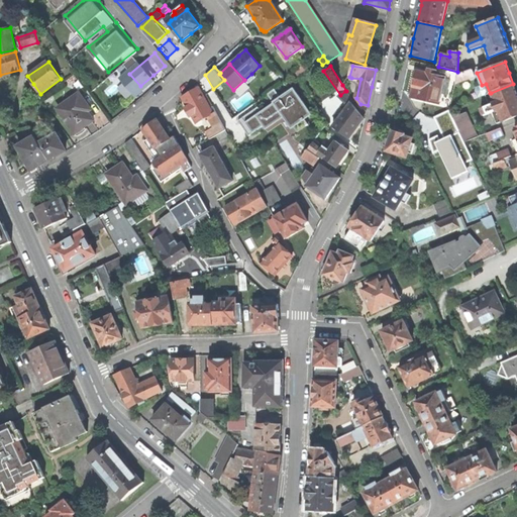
[(457,75),(455,83),(474,76),(472,69),(457,75)]
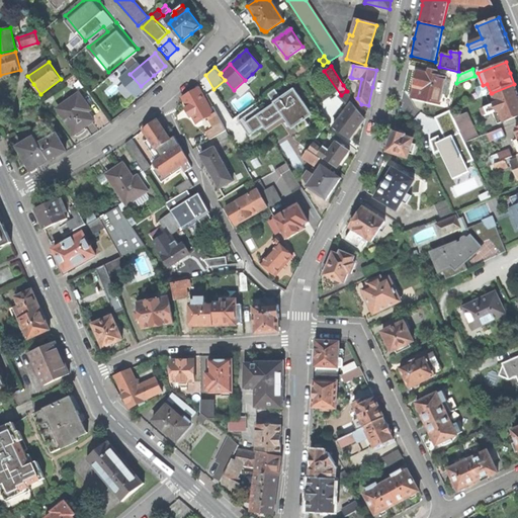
[(421,88),(418,99),(440,104),(445,78),(439,77),(440,72),(429,70),(429,74),(417,72),(416,78),(414,86),(421,88)]
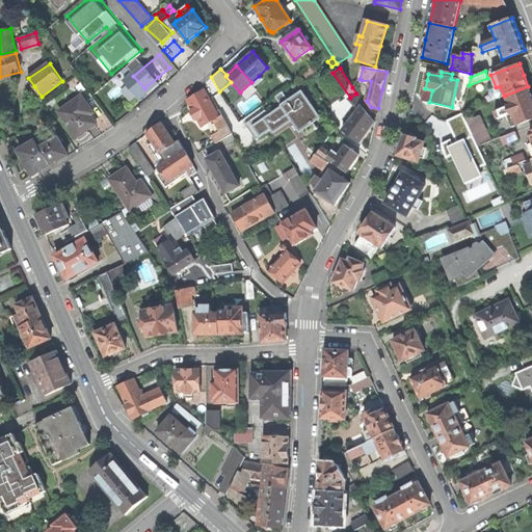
[(259,76),(251,82),(255,86),(262,79),(259,76)]
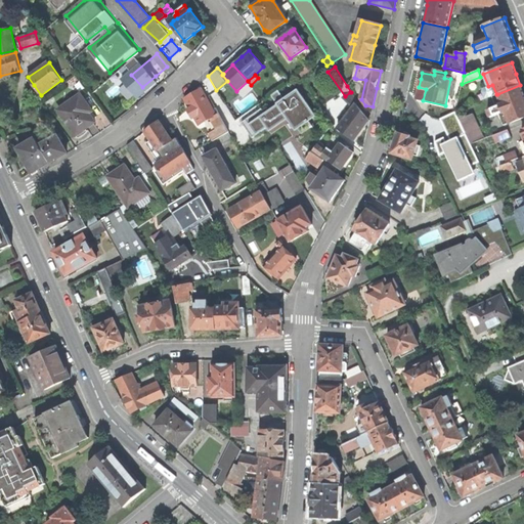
[(352,77),(347,86),(351,92),(356,84),(353,82),(356,79),(354,78),(352,77)]
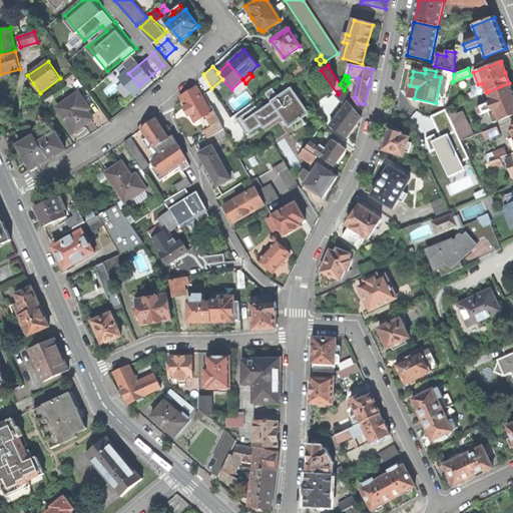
[(494,110),(499,120),(512,114),(512,92),(509,83),(487,92),(488,92),(492,103),(486,105),(477,108),(480,115),(489,112),(494,110)]
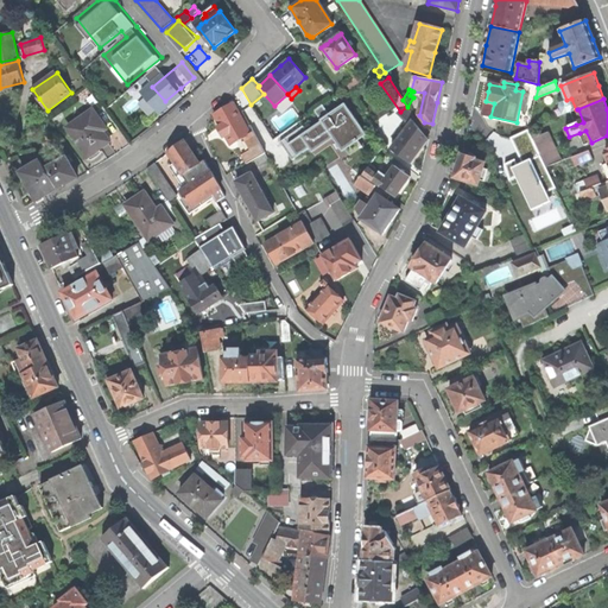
[(349,151),(374,134),(353,102),(310,128),(306,122),(282,138),(297,163),(340,137),(349,151)]
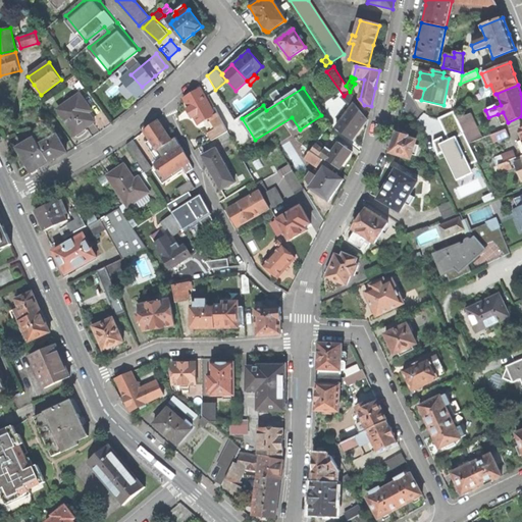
[(194,117),(198,124),(213,116),(215,115),(213,112),(200,89),(184,98),(189,108),(194,117)]
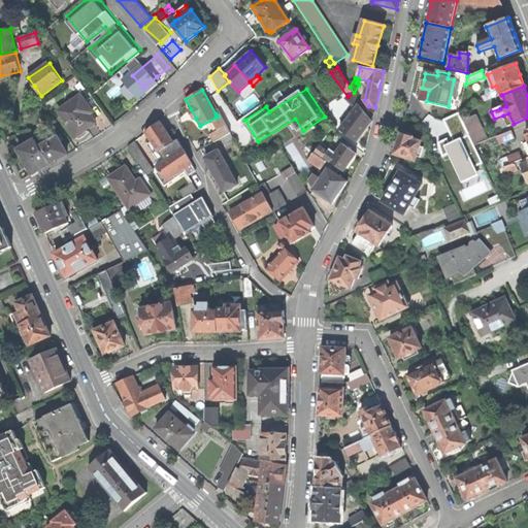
[(345,98),(356,108),(358,105),(359,103),(353,93),(348,97),(345,98)]
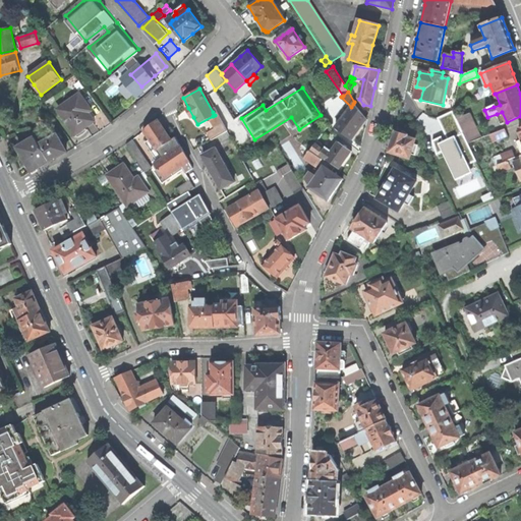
[(489,97),(494,107),(500,105),(496,94),(489,97)]
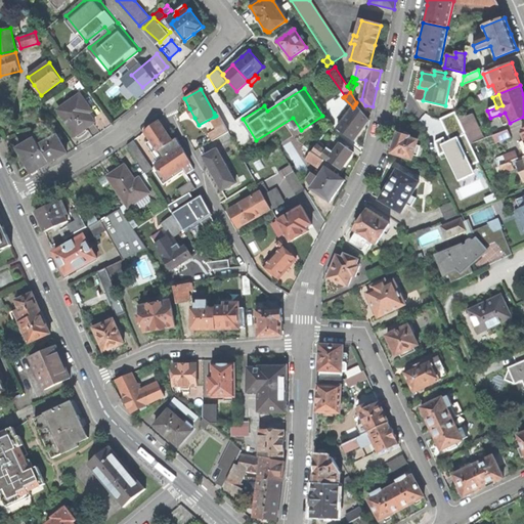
[(58,111),(77,135),(86,128),(94,122),(89,114),(92,112),(80,95),(58,111)]
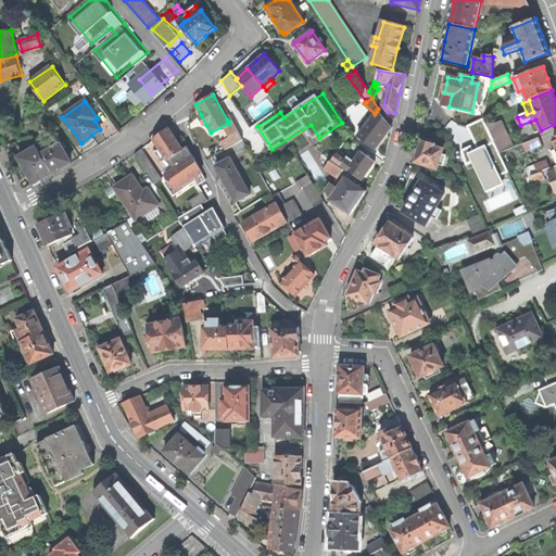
[(230,118),(242,140),(253,134),(238,109),(228,114),(230,118)]
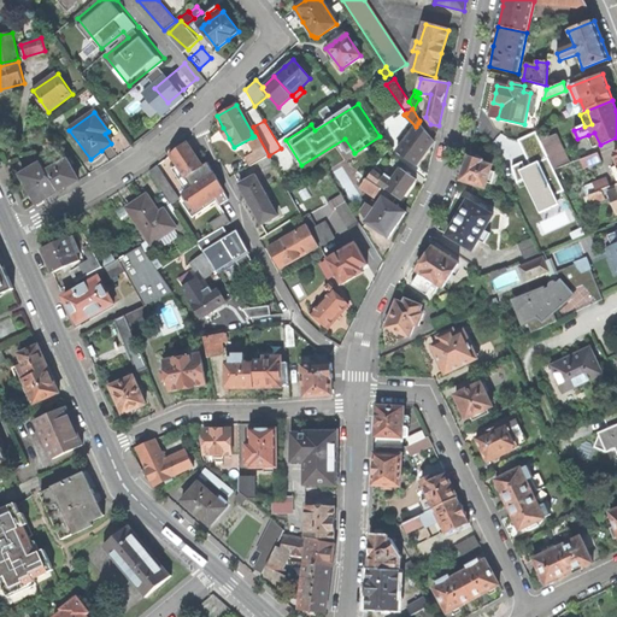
[(397,152),(416,166),(425,153),(434,141),(418,123),(416,127),(397,152)]
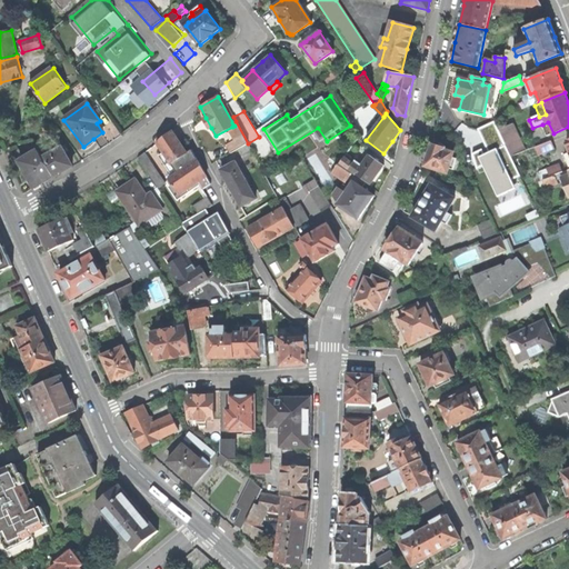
[(355,123),(362,136),(367,131),(359,120),(355,123)]
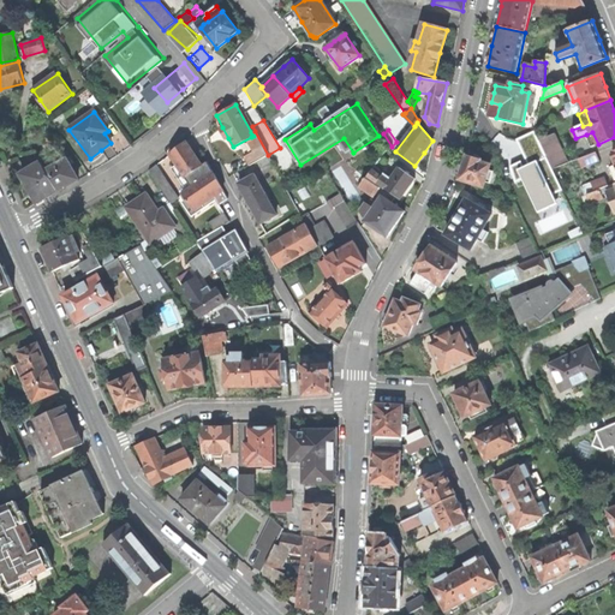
[(251,141),(256,150),(261,159),(267,155),(268,155),(255,131),(251,132),(254,136),(251,137),(252,139),(251,141)]
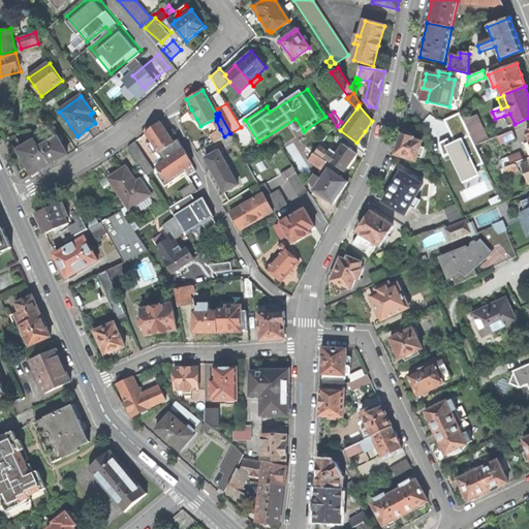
[(443,122),(448,132),(465,125),(463,121),(460,114),(443,122)]
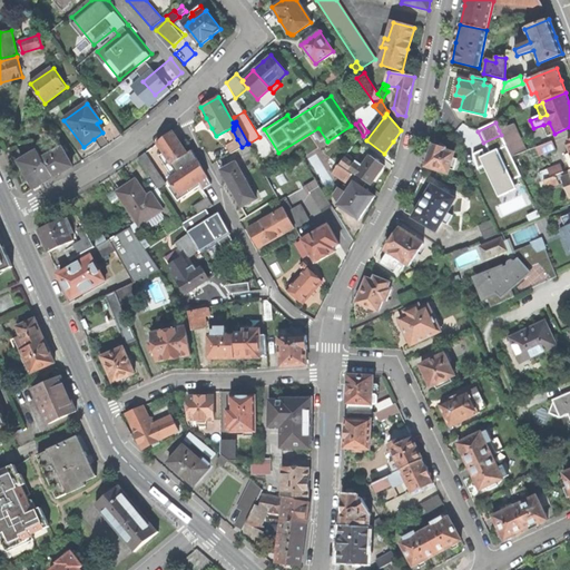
[(548,137),(554,134),(549,123),(543,125),(548,137)]
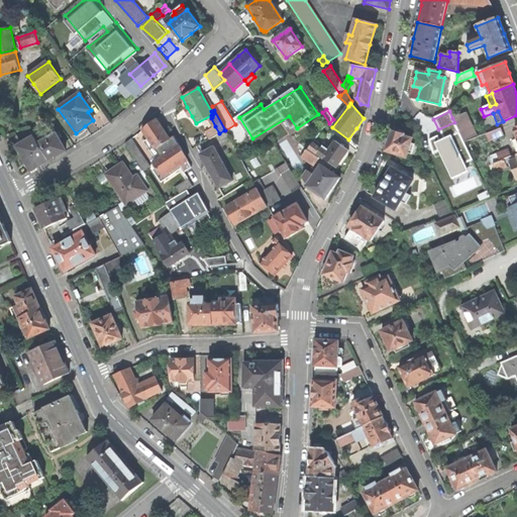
[(466,112),(452,118),(454,122),(463,142),(477,136),(466,112)]
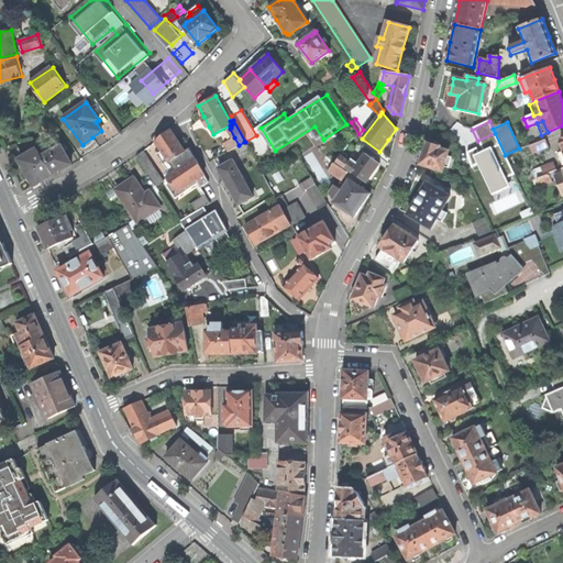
[(169,163),(185,152),(172,131),(163,136),(155,142),(169,163)]
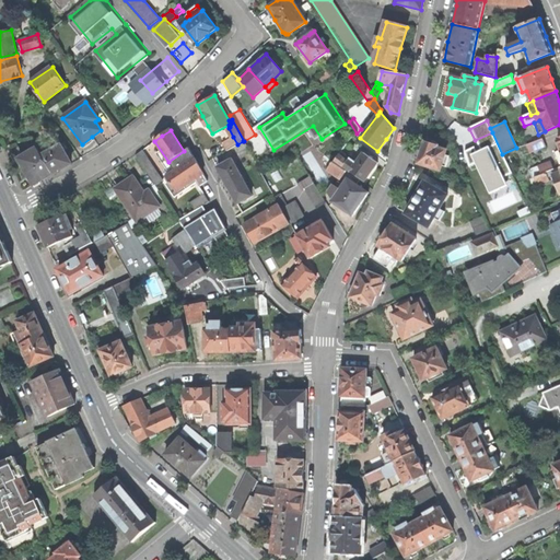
[(342,130),(336,139),(346,146),(351,137),(342,130)]
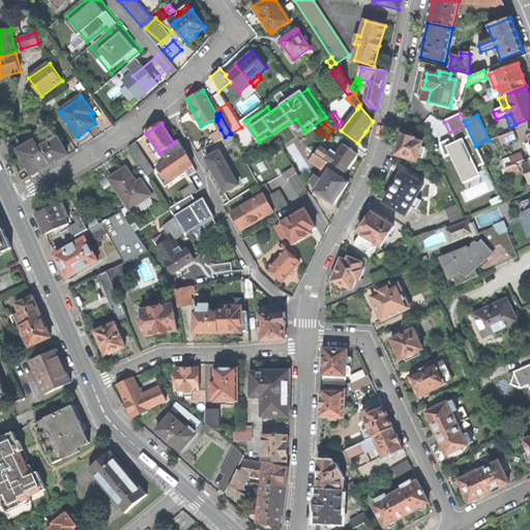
[(211,136),(214,143),(222,139),(225,137),(221,129),(211,136)]
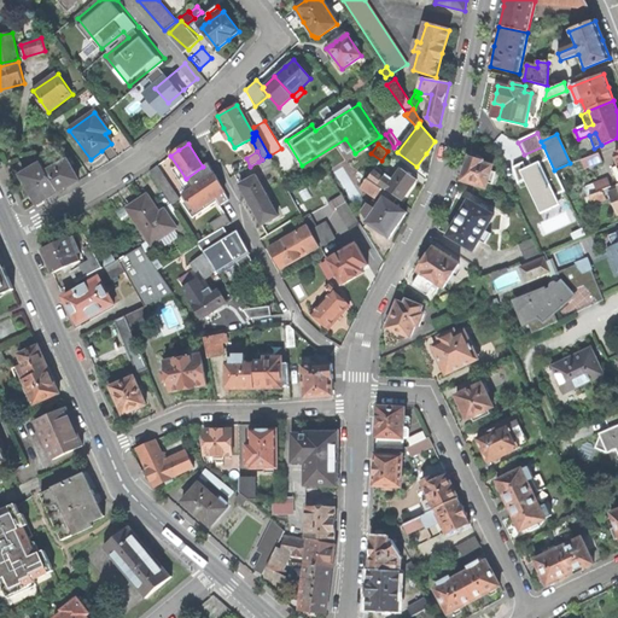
[(371,153),(365,163),(374,170),(375,168),(382,161),(371,153)]
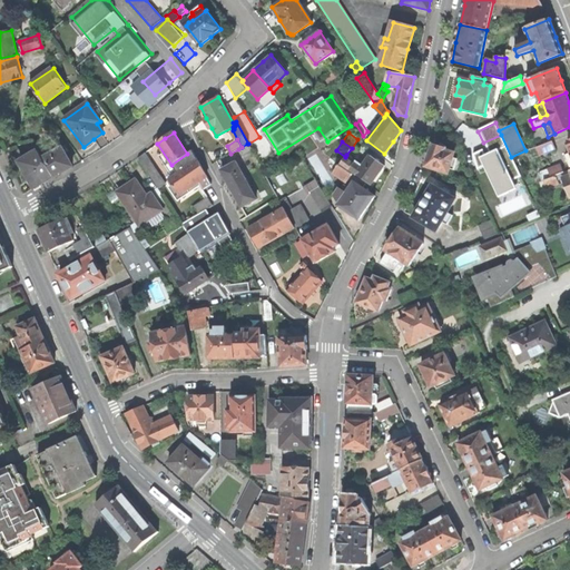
[(536,147),(539,156),(554,149),(551,141),(536,147)]
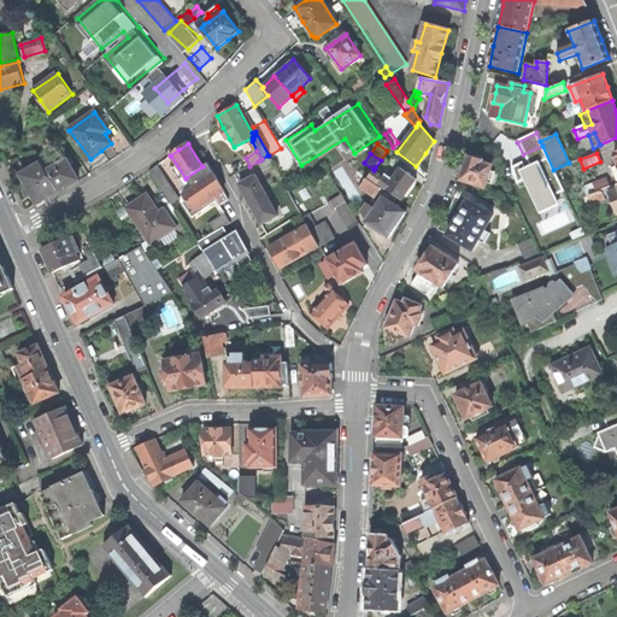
[(262,159),(258,162),(263,169),(272,163),(268,156),(262,159)]
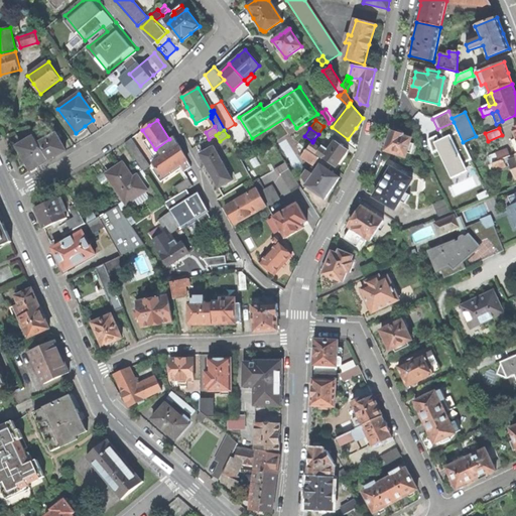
[(389,141),(386,152),(406,157),(411,139),(403,136),(404,135),(392,131),(389,141)]
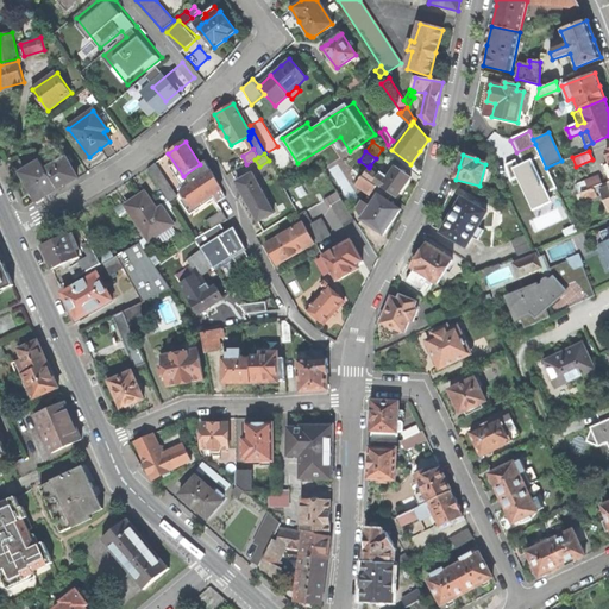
[(46,169),(58,188),(69,183),(79,177),(68,157),(46,169)]
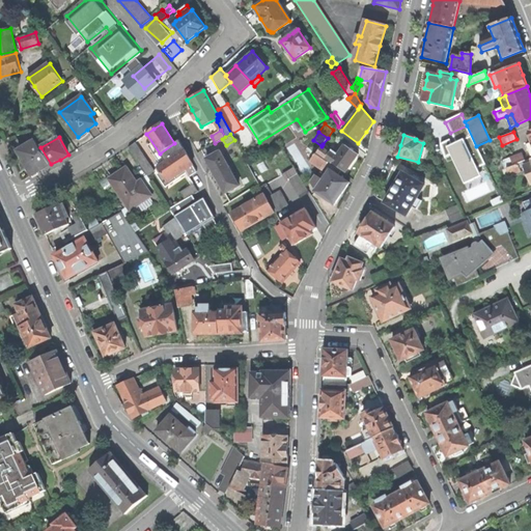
[(25,162),(32,174),(51,164),(40,147),(36,140),(23,148),(25,150),(20,154),(25,162)]
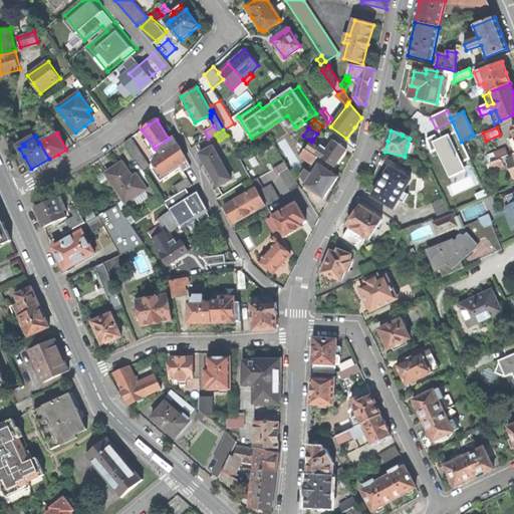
[(297,144),(305,150),(310,143),(311,142),(303,136),(297,144)]
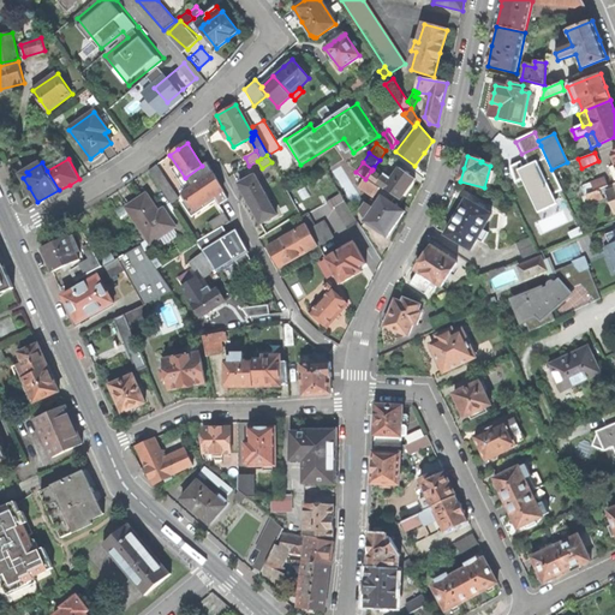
[(202,166),(185,178),(191,187),(180,196),(191,212),(207,201),(209,204),(216,199),(214,197),(224,190),(215,175),(207,163),(202,166)]
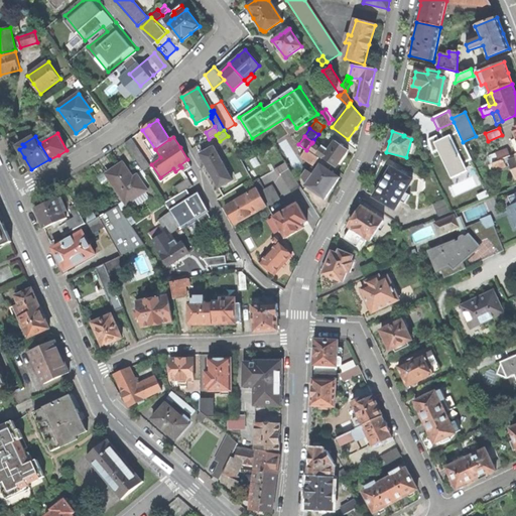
[(312,142),(311,143),(320,149),(321,148),(323,147),(313,140),(312,142)]
